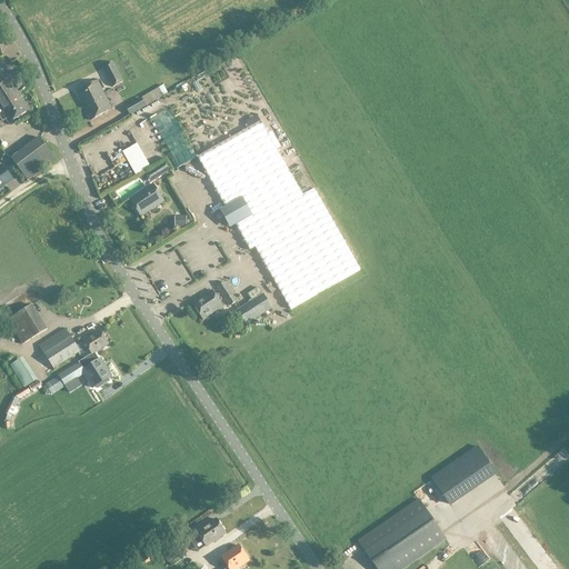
[(225,53),(229,60),(238,53),(233,48),(225,53)]
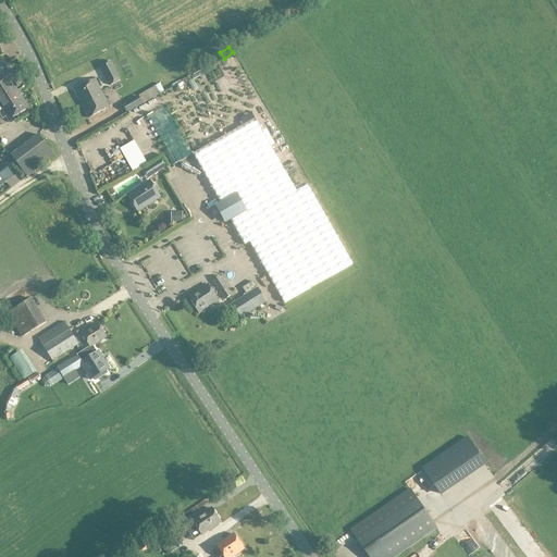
[(100,66),(111,86),(120,81),(110,62),(100,66)]
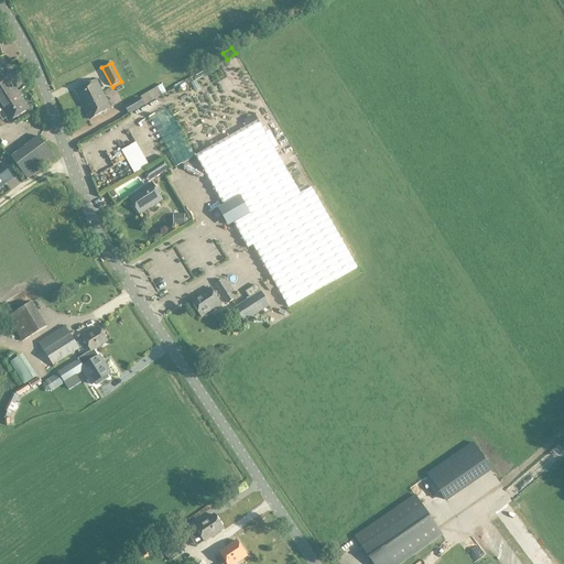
[(171,76),(182,74),(181,67),(170,69),(171,76)]
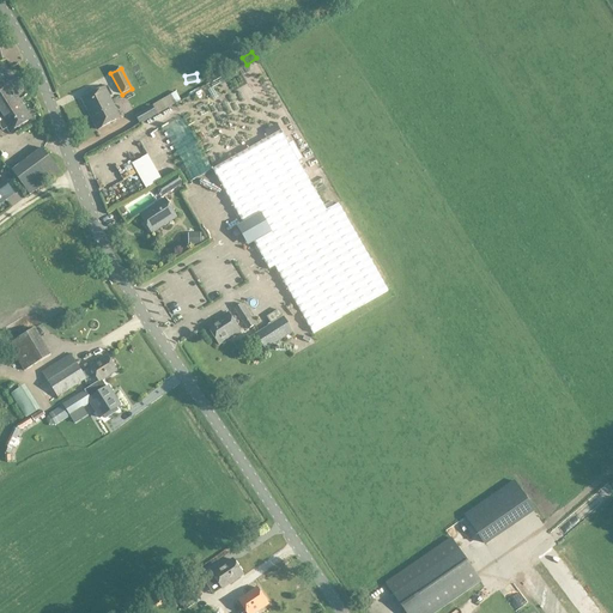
[(199,83),(201,87),(213,83),(211,78),(199,83)]
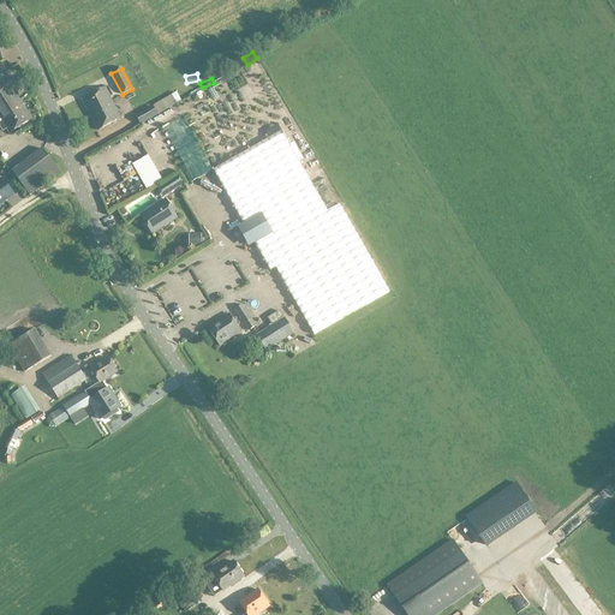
[(11,81),(7,83),(6,81),(0,84),(0,127),(3,132),(6,130),(10,133),(31,119),(17,96),(19,95),(11,81)]
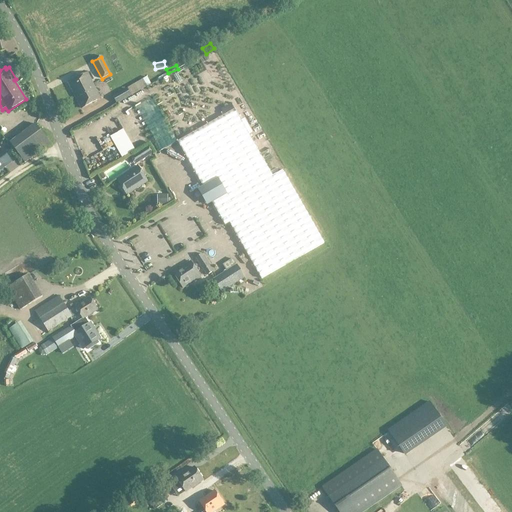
[(100,99),(92,84),(91,81),(93,80),(89,73),(87,75),(87,74),(68,84),(81,109),(100,99)]
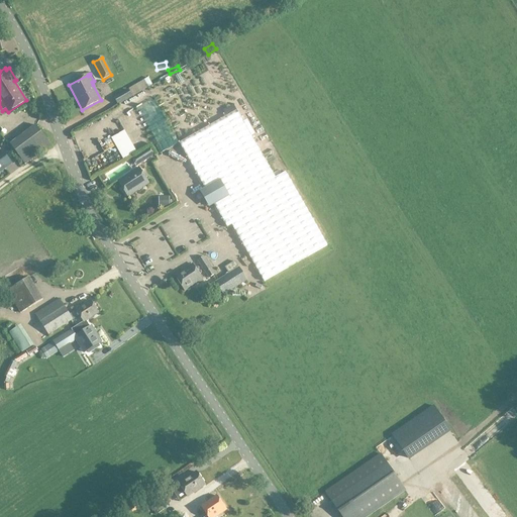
[(229,92),(238,88),(233,77),(224,81),(229,92)]
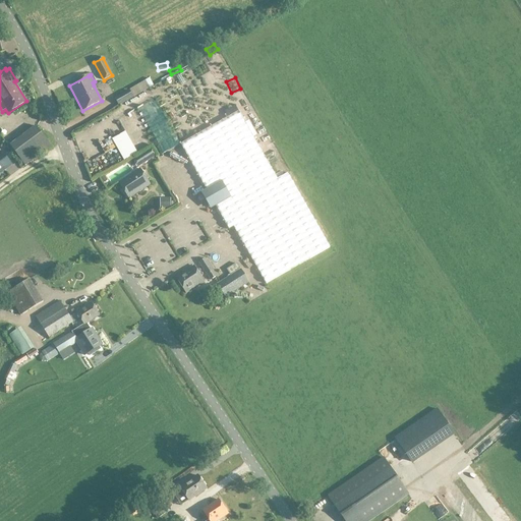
[(135,97),(154,85),(149,78),(135,87),(135,84),(113,98),(118,107),(135,97)]
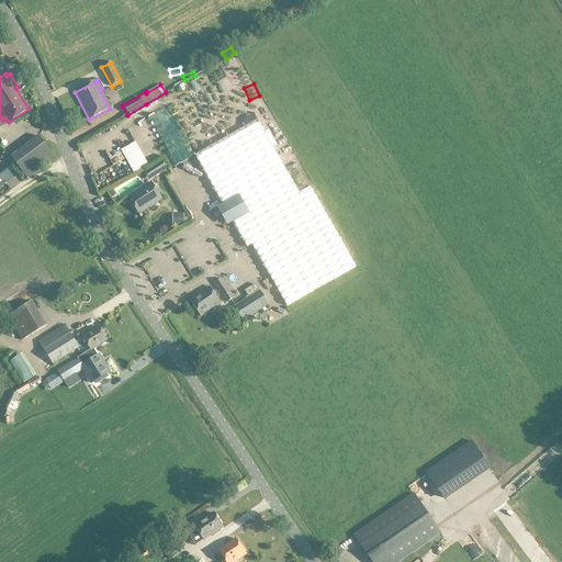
[(235,115),(239,121),(250,113),(247,108),(235,115)]
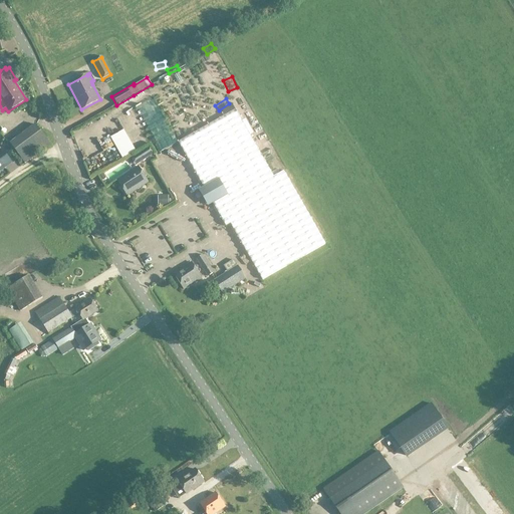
[(177,142),(213,203),(226,226),(230,223),(262,279),(325,242),(283,170),(273,176),(234,108),(177,142)]
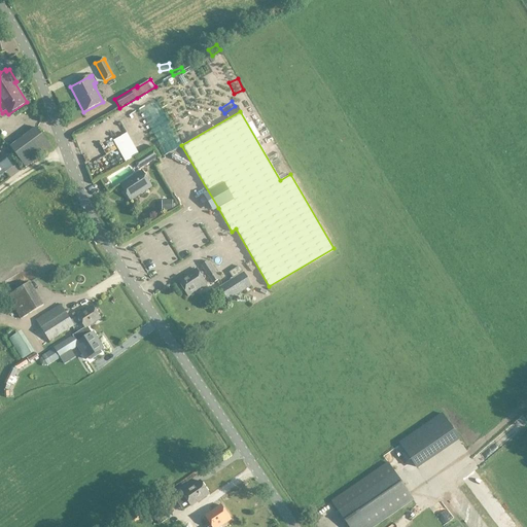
[(142,128),(144,133),(153,130),(150,124),(142,128)]
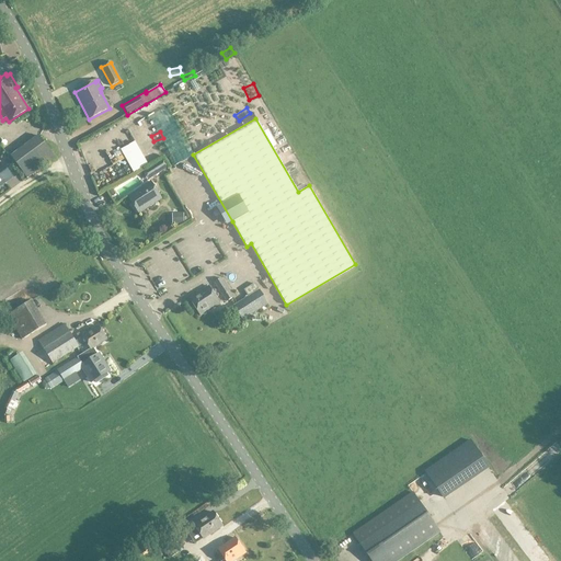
[(55,158),(39,137),(12,158),(27,179),(55,158)]
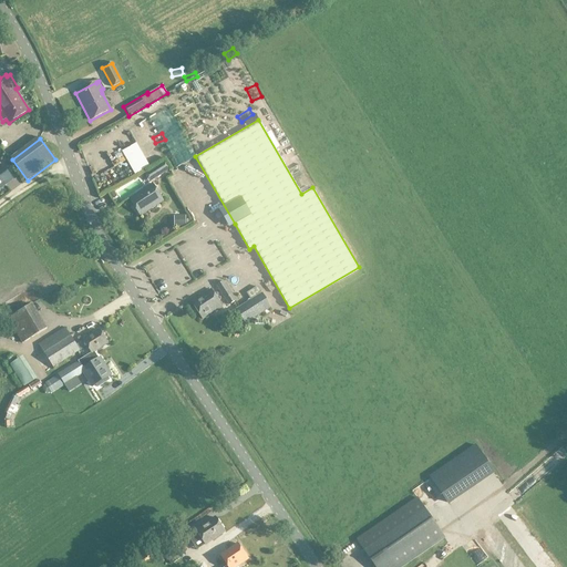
[(150,168),(136,144),(122,152),(135,176),(150,168)]
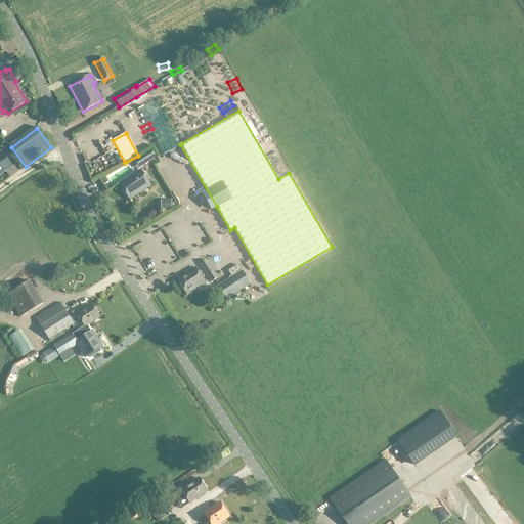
[(142,133),(131,138),(135,146),(146,140),(142,133)]
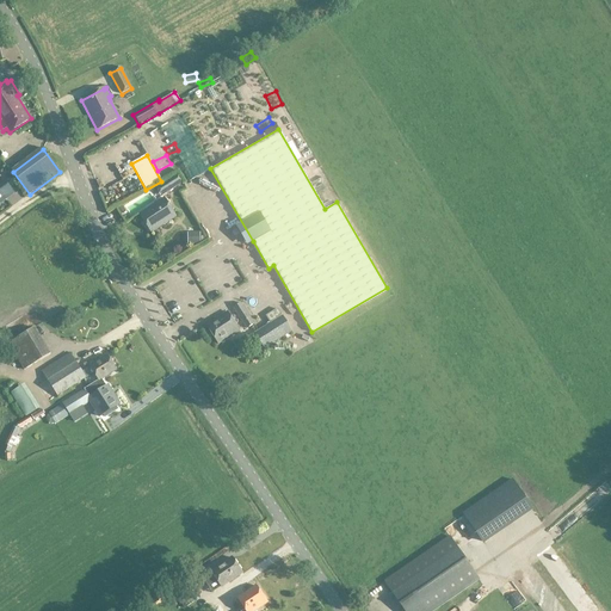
[(100,171),(93,173),(96,184),(104,181),(100,171)]
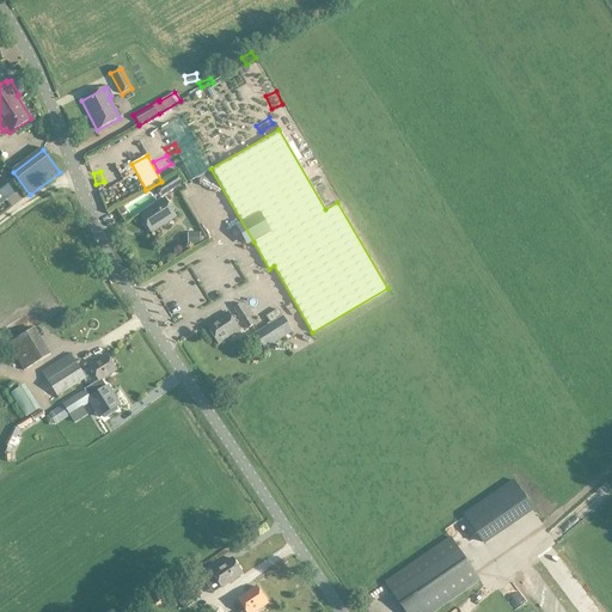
[(163,197),(182,184),(176,176),(157,189),(163,197)]
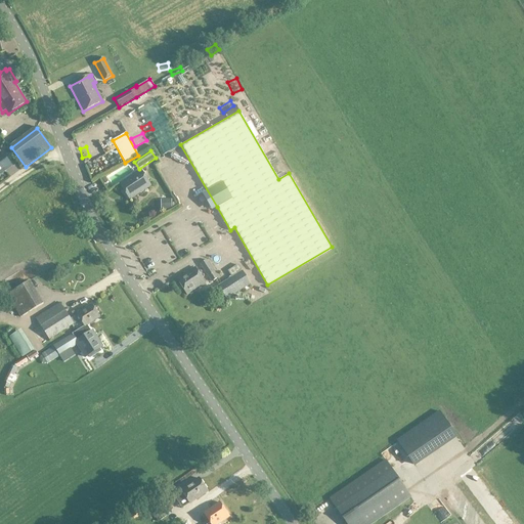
[(150,186),(139,170),(119,184),(129,201),(150,186)]
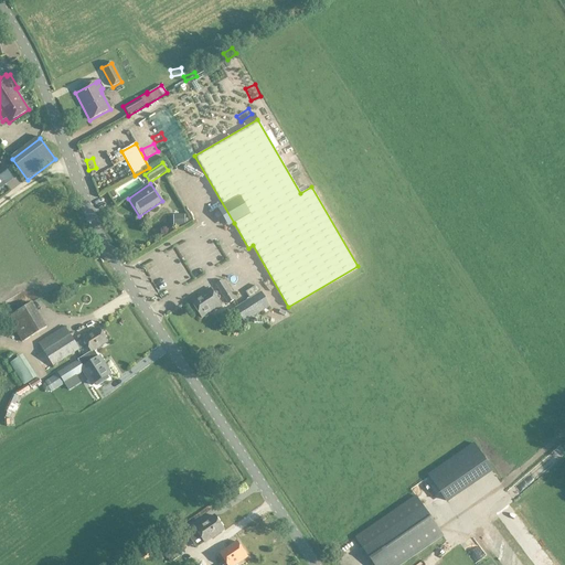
[(230,245),(240,241),(235,231),(225,235),(230,245)]
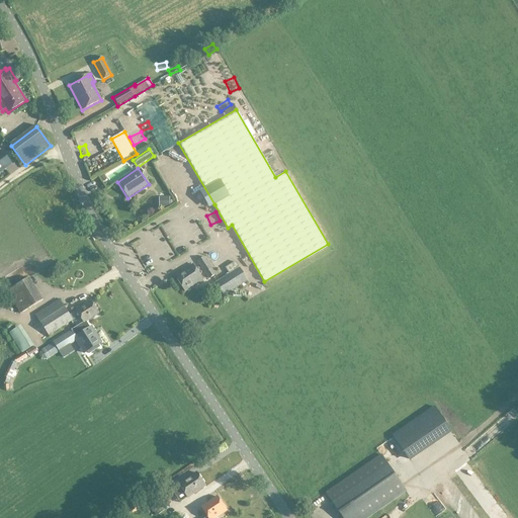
[(206,234),(196,239),(199,244),(209,239),(206,234)]
